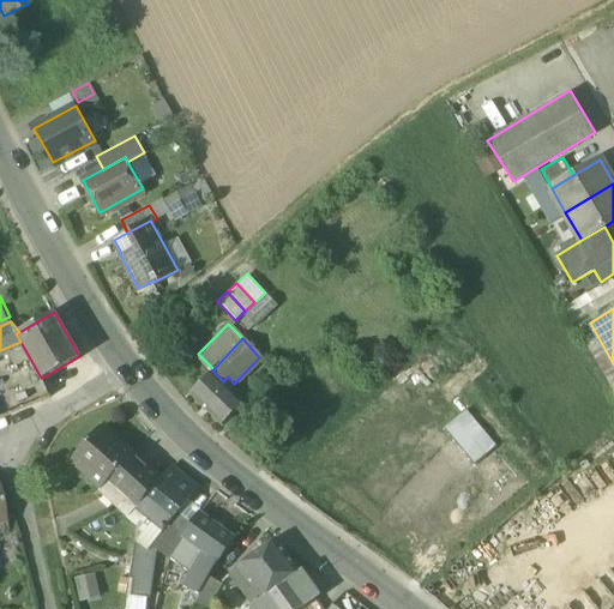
[(191,392),(222,422),(244,402),(223,381),(212,371),(191,392)]
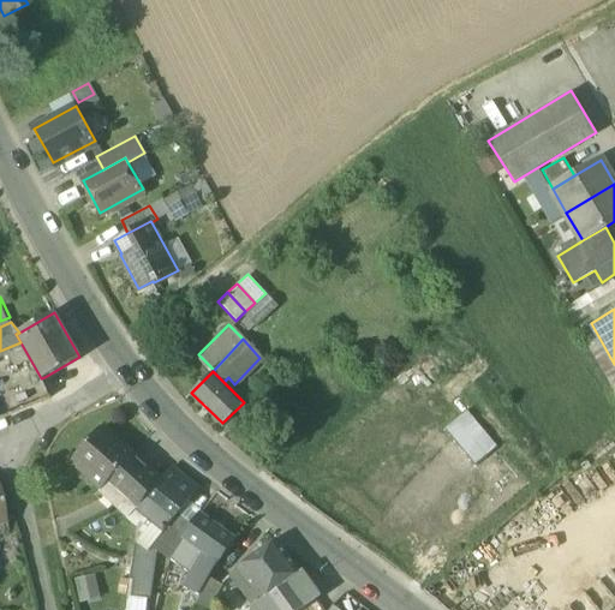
[(40,376),(0,392),(0,414),(51,394),(45,377),(41,378),(40,376)]
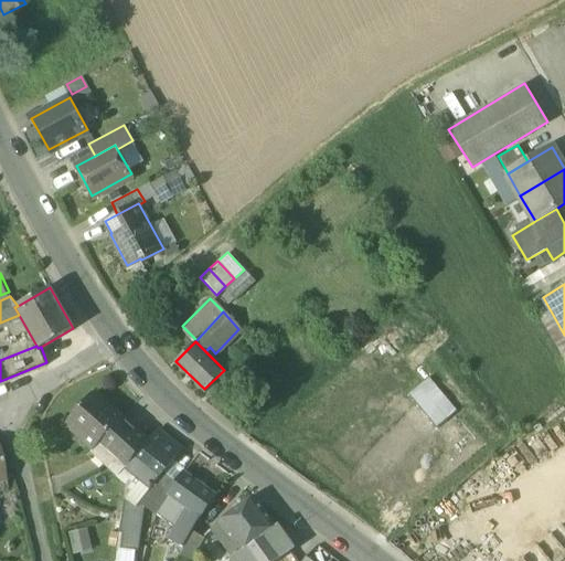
[(456,409),(428,376),(408,392),(436,425),(456,409)]
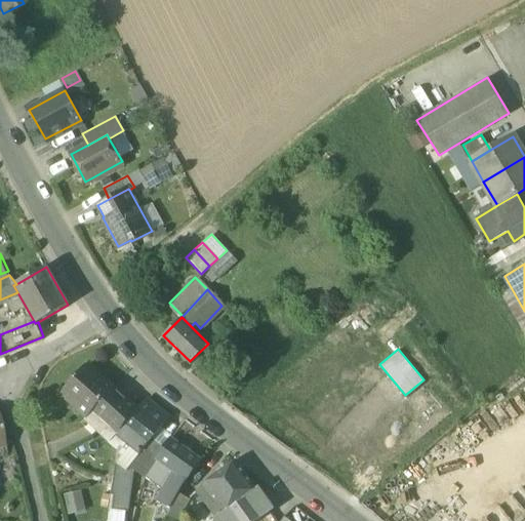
[(61,392),(87,415),(93,408),(109,392),(113,387),(114,386),(88,362),(61,392)]
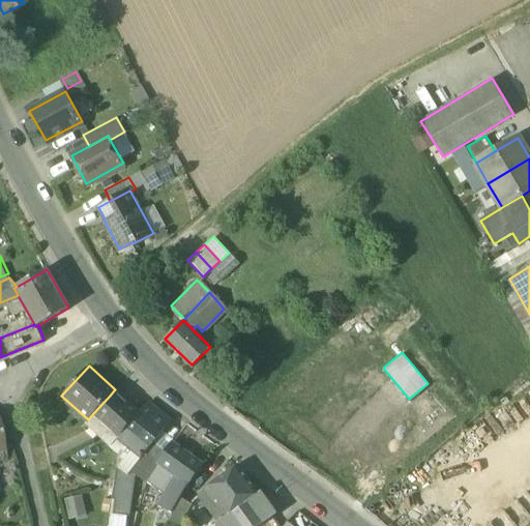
[(137,413),(114,390),(110,396),(134,417),(137,413)]
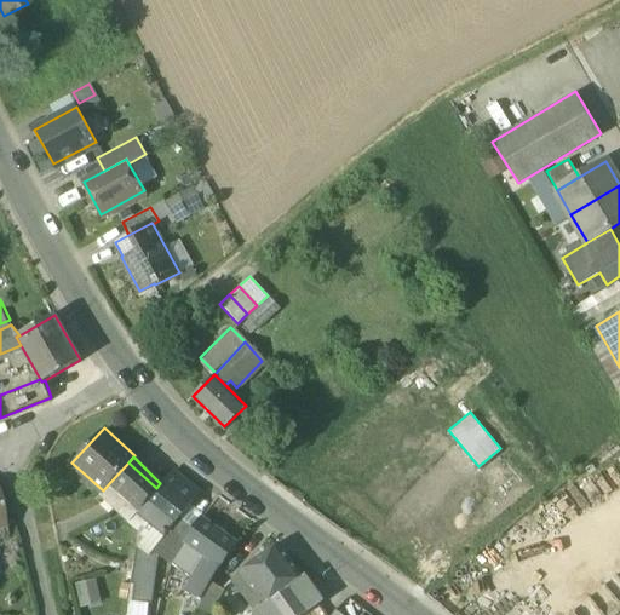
[(128,463),(110,482),(138,510),(156,488),(128,463)]
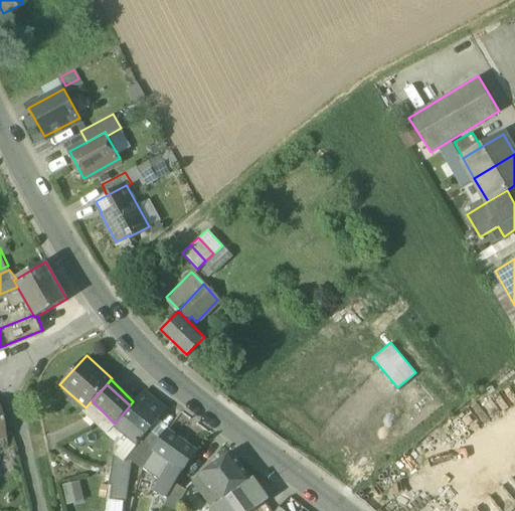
[(133,401),(130,405),(115,423),(114,424),(117,427),(137,444),(149,429),(158,418),(166,409),(143,390),(133,401)]
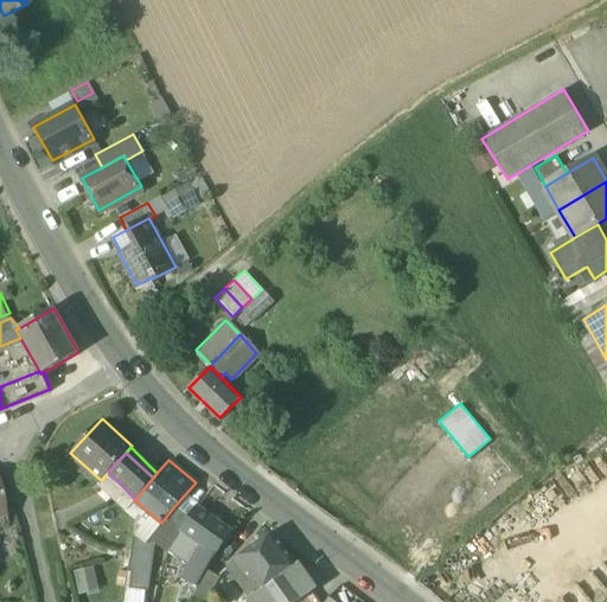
[(134,500),(135,499),(108,472),(101,480),(98,482),(126,508),(134,499),(134,500)]
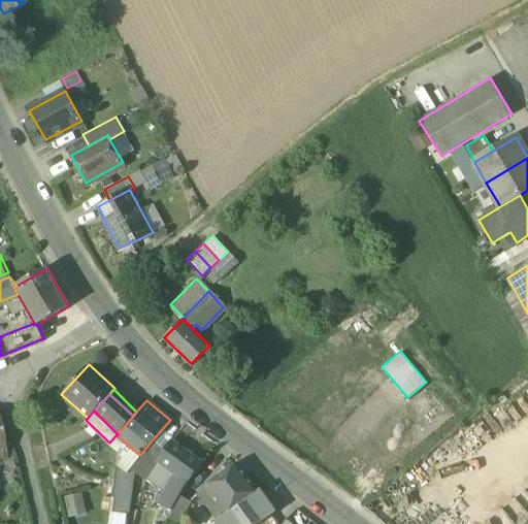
[(173,437),(162,429),(153,439),(165,449),(171,439),(173,437)]
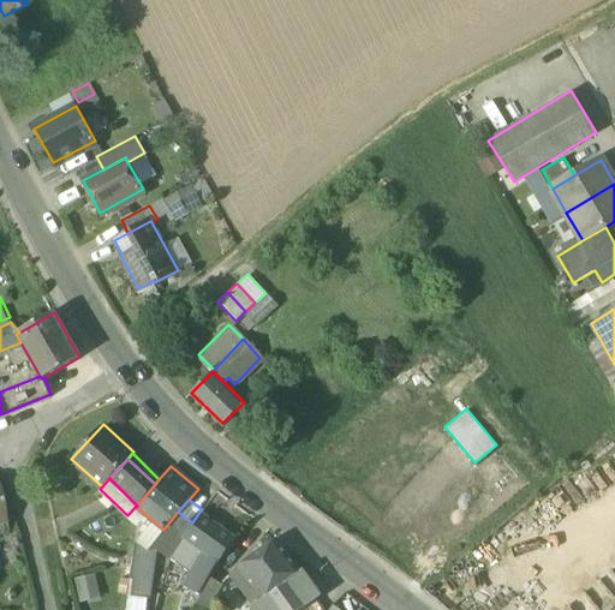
[(139,509),(135,543),(149,545),(153,542),(163,530),(139,509)]
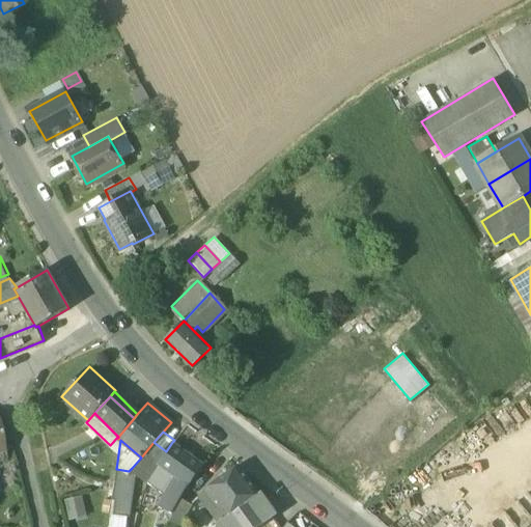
[(166,451),(154,442),(141,458),(132,468),(135,471),(147,481),(159,463),(166,451)]
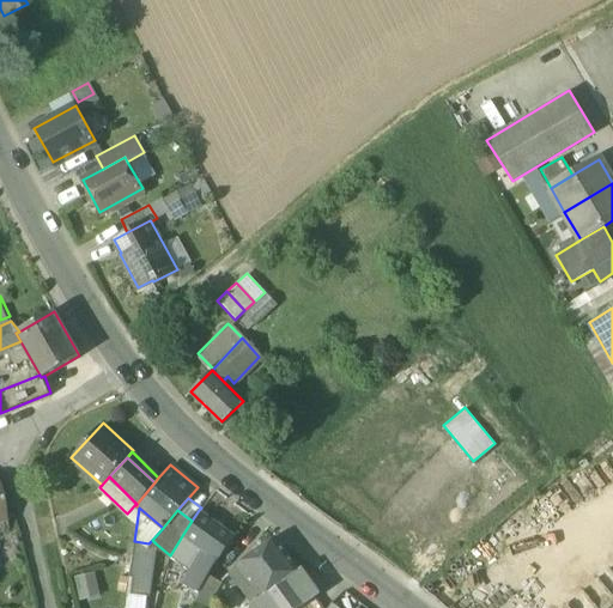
[(192,521),(183,534),(218,559),(232,536),(199,510),(192,521)]
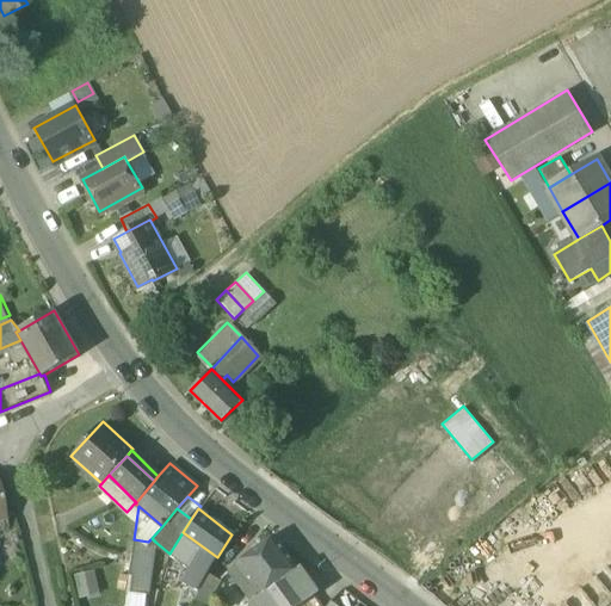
[(217,557),(183,532),(170,554),(189,568),(181,581),(197,588),(208,572),(215,557),(217,557)]
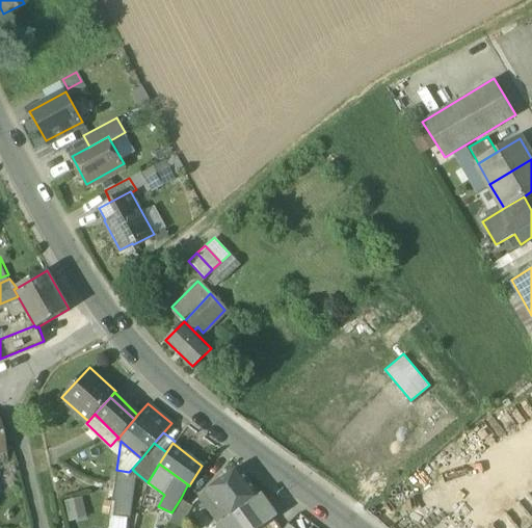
[(214,518),(218,523),(260,493),(239,465),(205,490),(208,495),(204,498),(209,504),(213,501),(221,512),(214,518)]
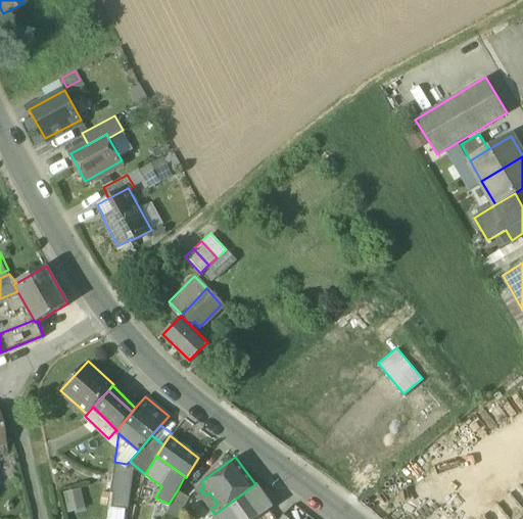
[(122,491),(112,490),(111,506),(112,506),(125,507),(128,508),(133,464),(130,461),(127,464),(122,491)]
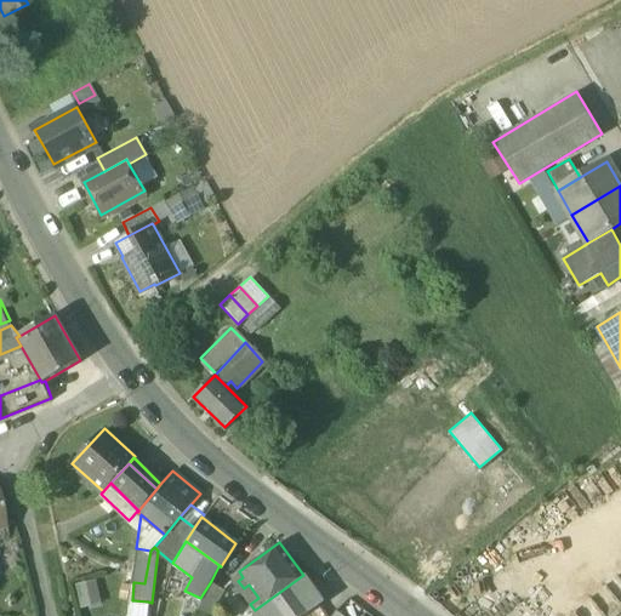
[(134,582),(144,583),(151,551),(136,548),(131,582),(134,582)]
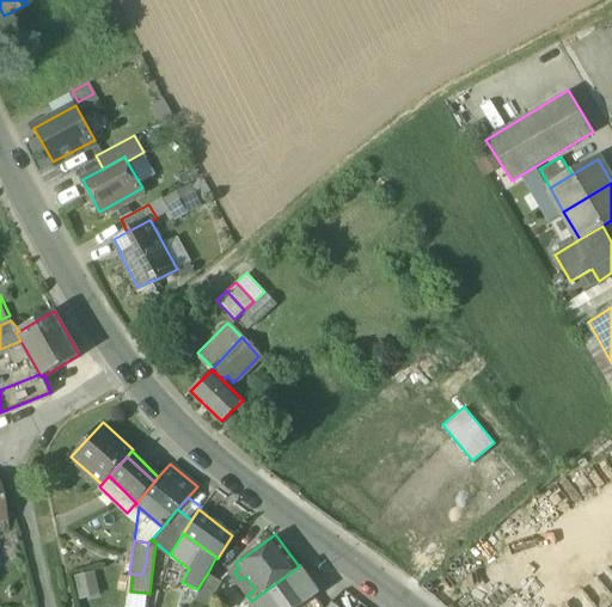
[(316,593),(299,566),(251,601),(249,606),(293,606),(297,605),(316,593)]
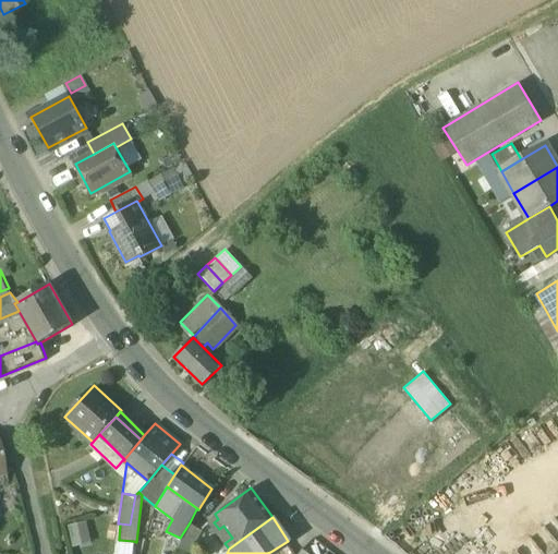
[(86,519),(67,524),(72,544),(92,540),(86,519)]
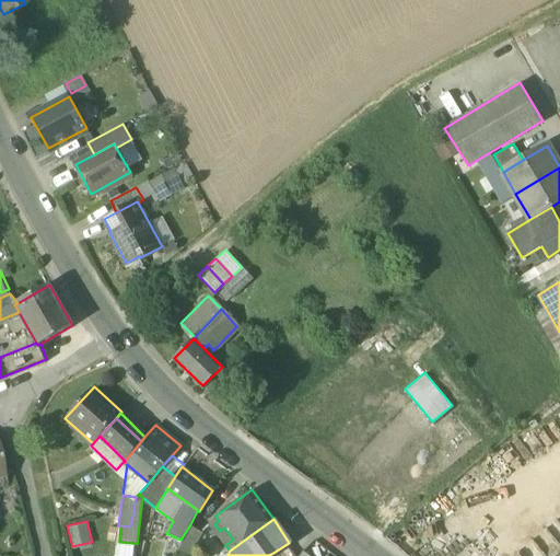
[(179,545),(191,553),(203,532),(190,524),(181,540),(179,545)]
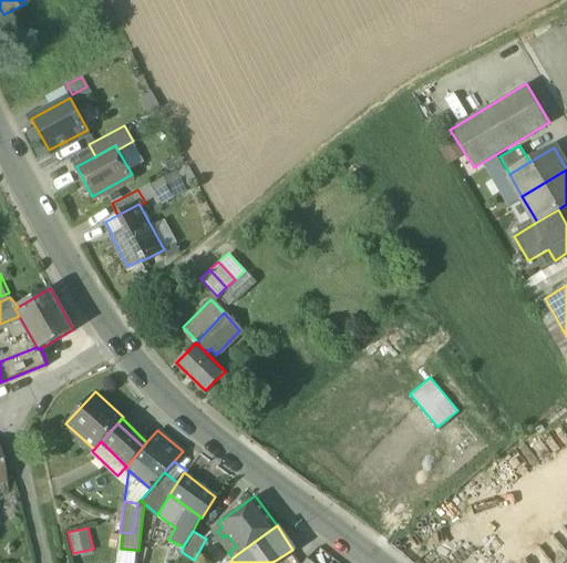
[(133,562),(135,550),(122,549),(120,562),(133,562)]
